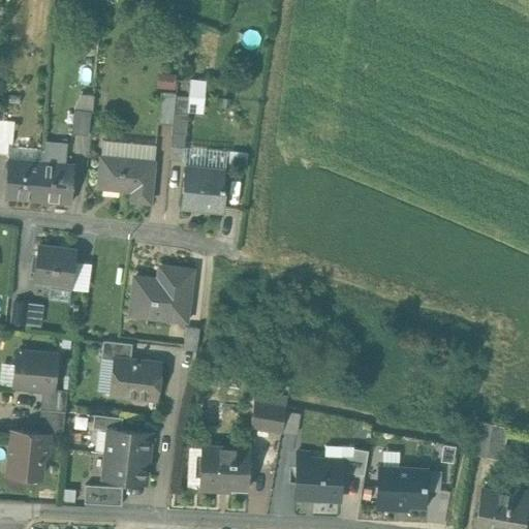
[(204,81),(190,80),(187,110),(201,111),(204,81)]
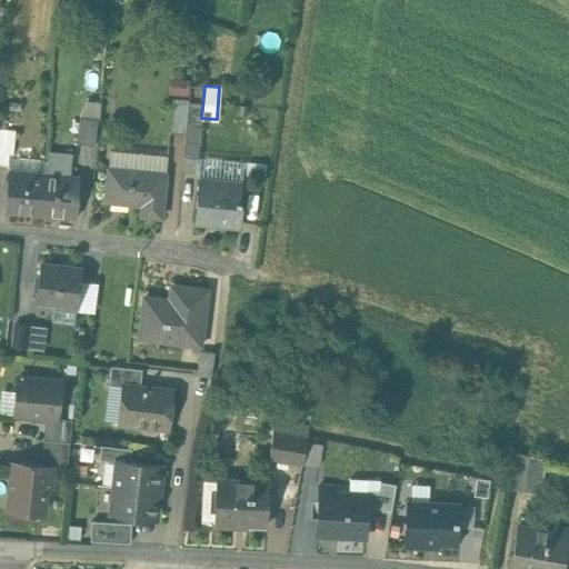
[(189,100),(173,99),(170,132),(187,133),(187,123),(189,100)]
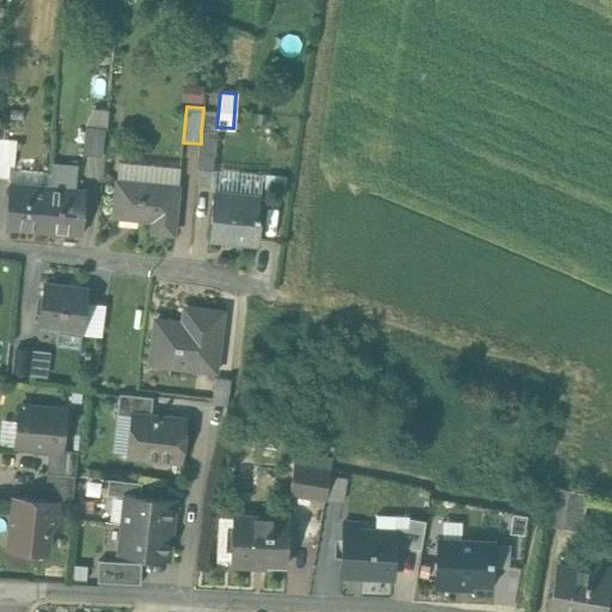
[(109,110),(93,109),(86,126),(105,128),(105,129),(106,129),(109,110)]
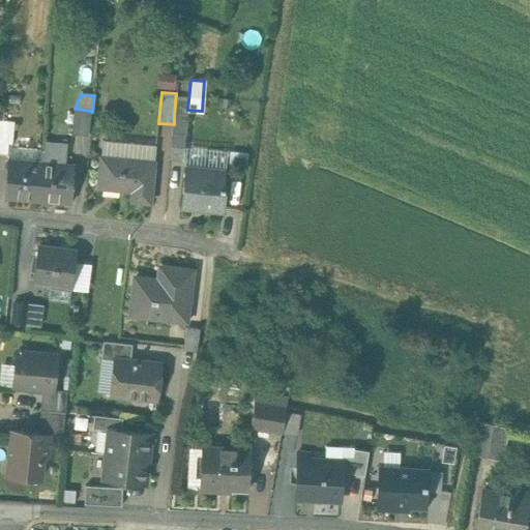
[(91,111),(75,109),(71,134),(88,135),(91,112),(91,111)]
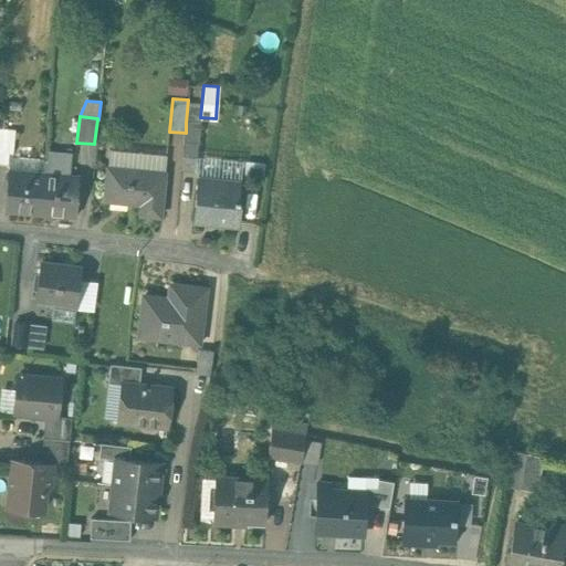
[(201,124),(186,123),(186,133),(182,168),(197,169),(201,124)]
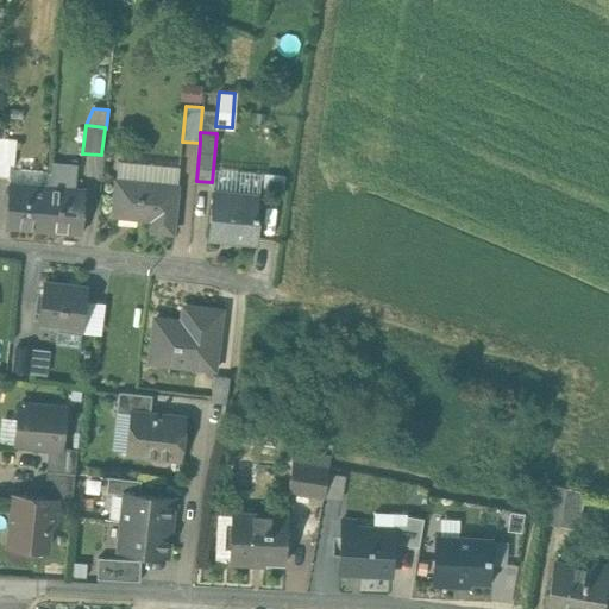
[(17,142),(0,138),(0,176),(8,177),(10,167),(14,167),(17,142)]
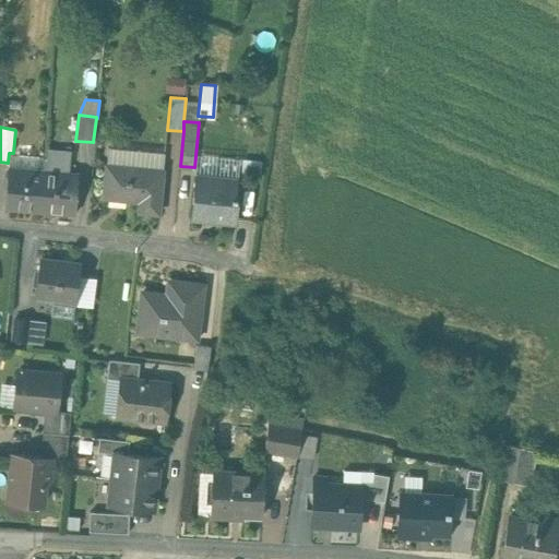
[(163,171),(107,166),(104,198),(141,200),(140,212),(158,213),(163,171)]
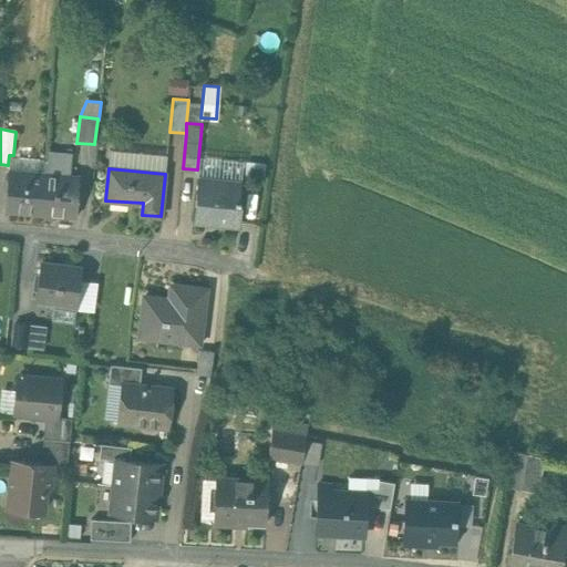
[(44,174),(10,171),(7,210),(41,214),(44,174)]
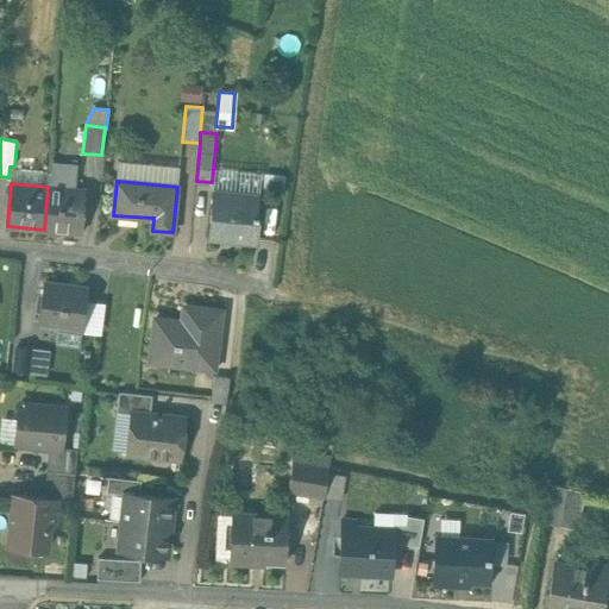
[(86,189),(48,187),(44,230),(82,233),(86,189)]
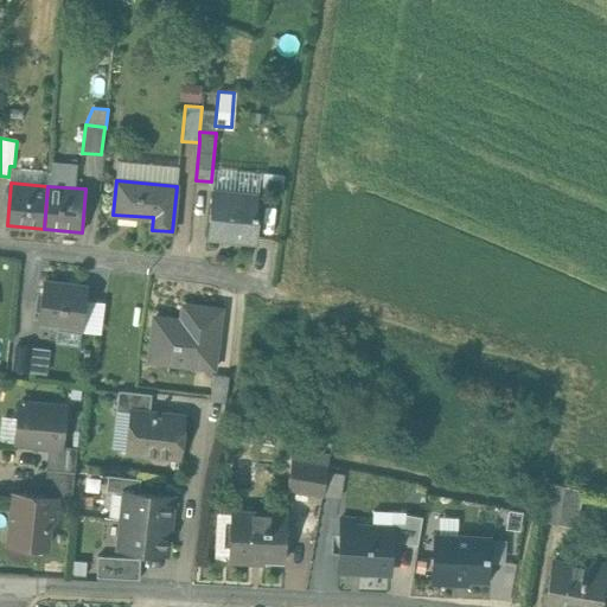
[(256,190),(234,187),(234,195),(213,192),(210,235),(234,237),(234,235),(255,237),(257,213),(254,213),(256,190)]
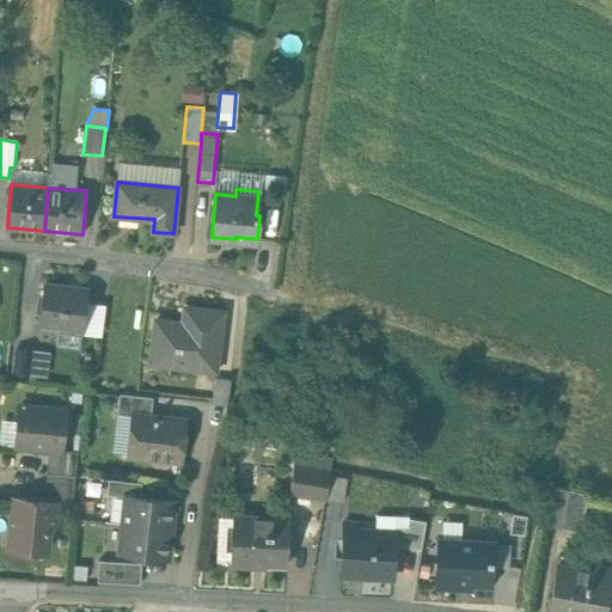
[(87,289),(44,285),(40,324),(59,326),(59,331),(81,334),(87,289)]
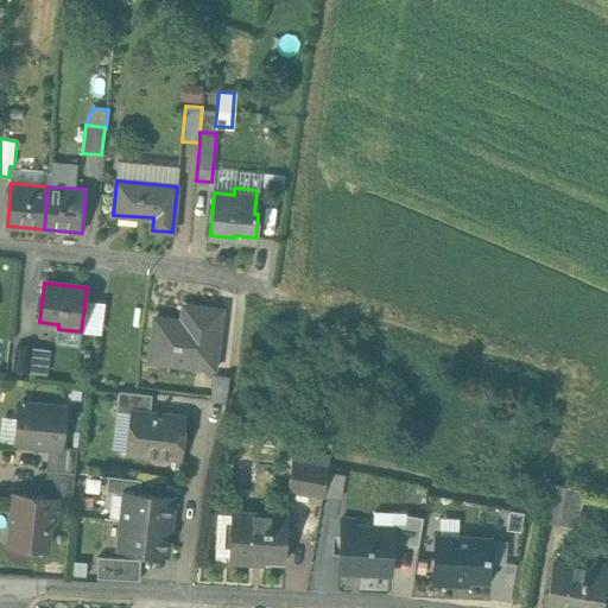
[(196,323),(154,318),(150,361),(213,368),(221,311),(197,308),(196,323)]
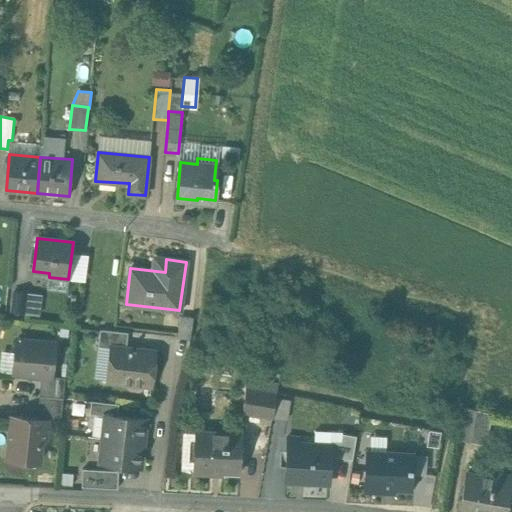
[(27,294),(14,292),(11,313),(25,314),(27,294)]
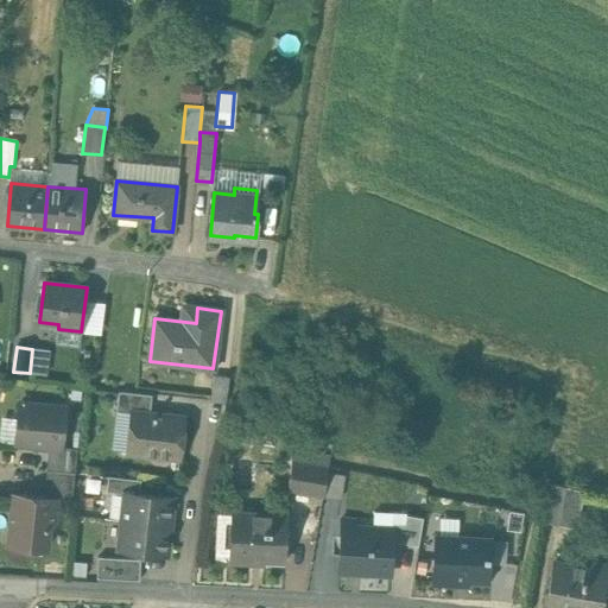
[(229,377),(213,375),(209,400),(226,403),(229,377)]
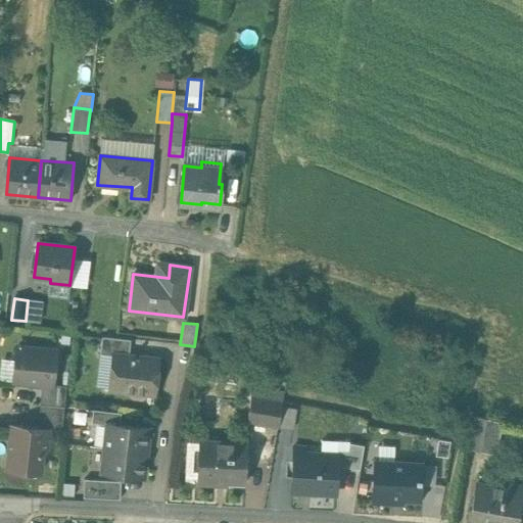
[(131,340),(102,337),(100,354),(113,357),(114,354),(129,357),(131,340)]
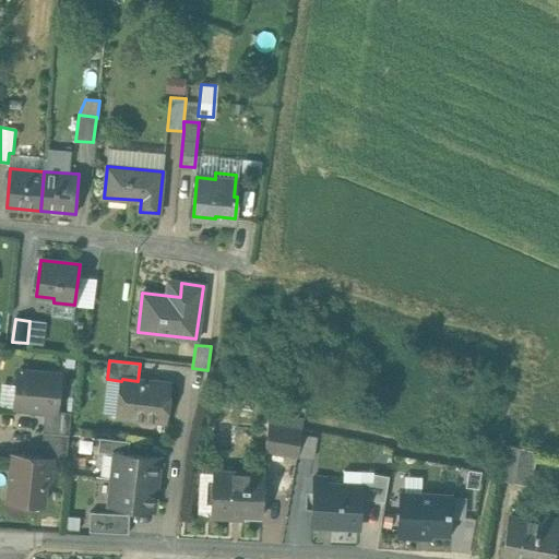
[(60,375),(19,370),(16,384),(14,407),(45,411),(56,412),(57,411),(60,375)]
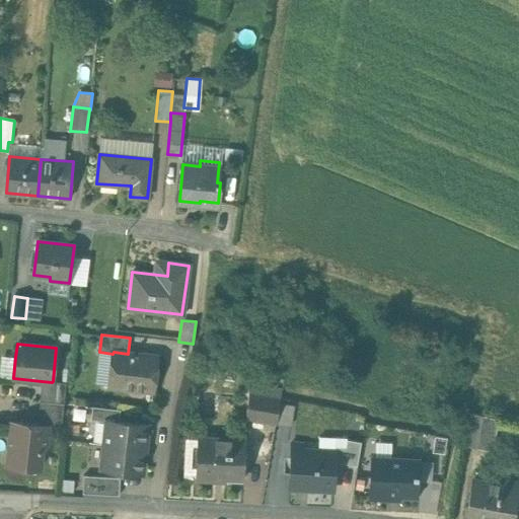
[(128,354),(114,352),(113,354),(109,386),(153,391),(156,357),(128,354)]
